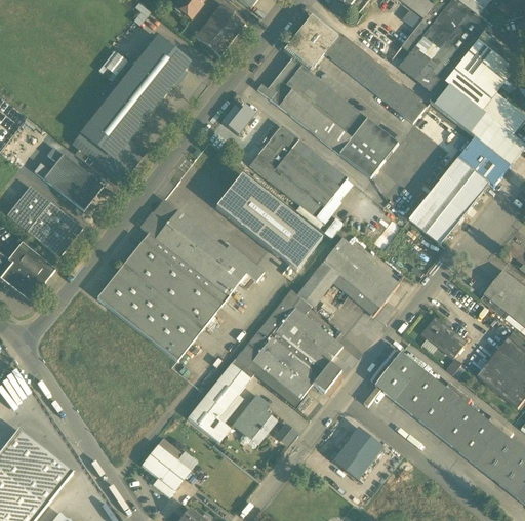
[(183,11),(191,17),(201,3),(200,3),(202,0),(180,0),(179,1),(186,6),(183,11)]
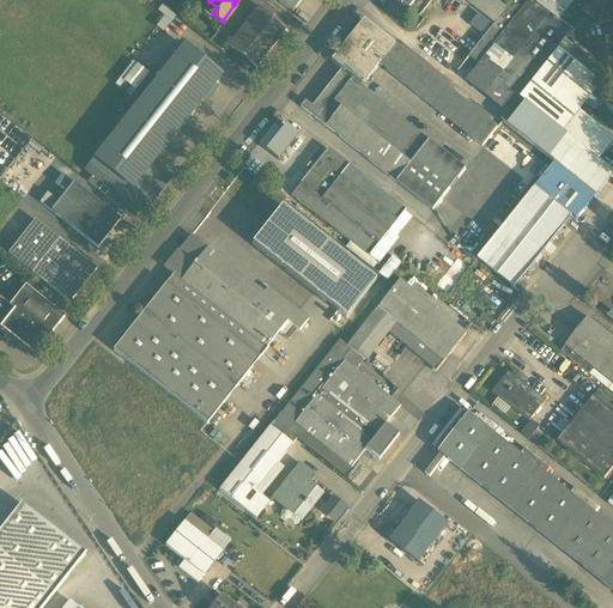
[(280,0),(290,7),(289,7),(292,10),(295,6),(293,6),(298,0),(280,0)]
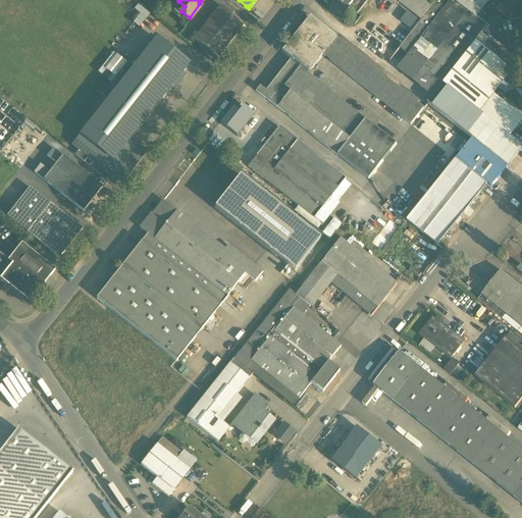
[(483,19),(480,16),(459,0),(451,0),(448,4),(409,52),(399,65),(428,89),(432,84),(438,76),(471,36),(483,19)]
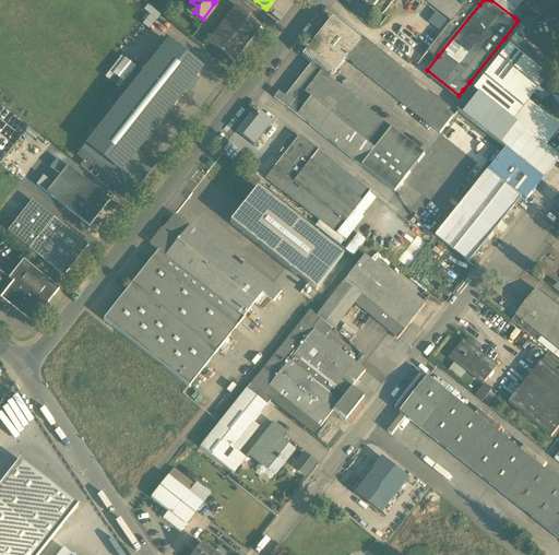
[(428,0),(451,18),(463,3),(459,0),(428,0)]
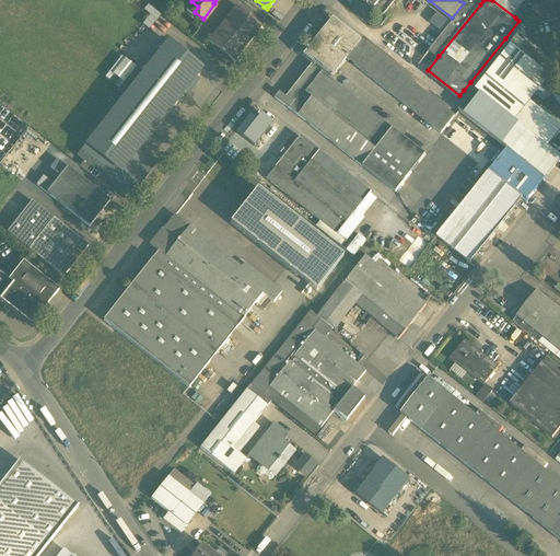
[(492,0),(515,18),(521,11),(516,8),(522,0),(492,0)]
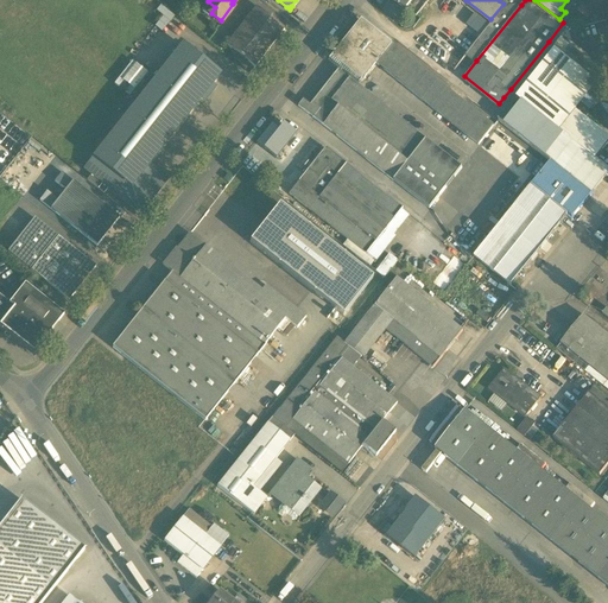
[(162,21),(171,12),(158,1),(154,7),(162,13),(157,18),(162,21)]
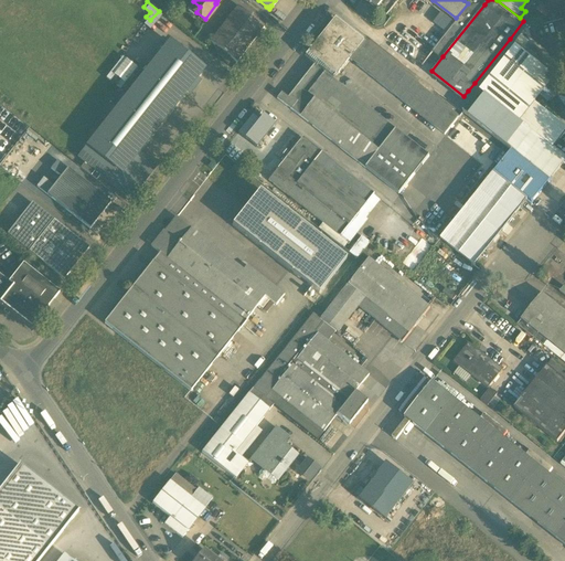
[(196,13),(196,12),(200,7),(193,1),(188,7),(196,13)]
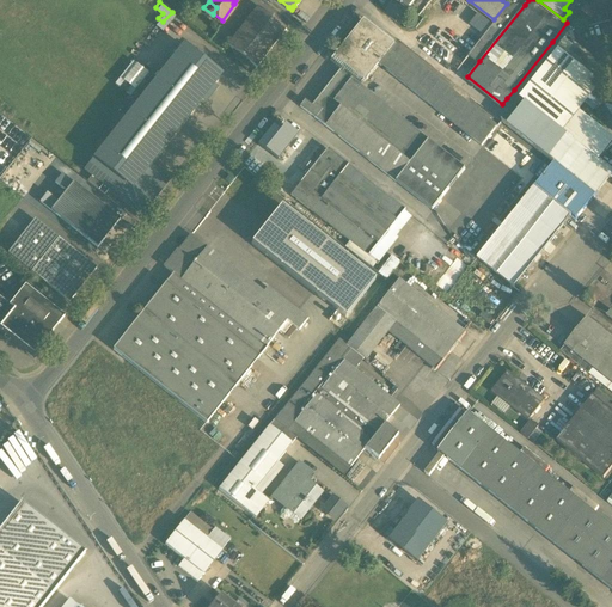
[(467,53),(479,61),(525,5),(520,1),(507,2),(507,4),(494,19),(467,53)]
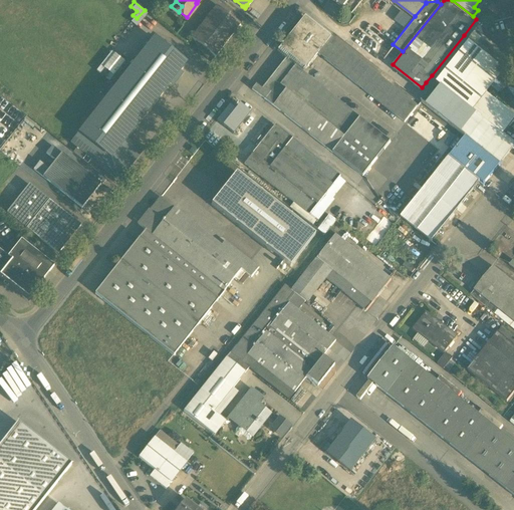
[(191,35),(215,54),(240,22),(216,3),(191,35)]
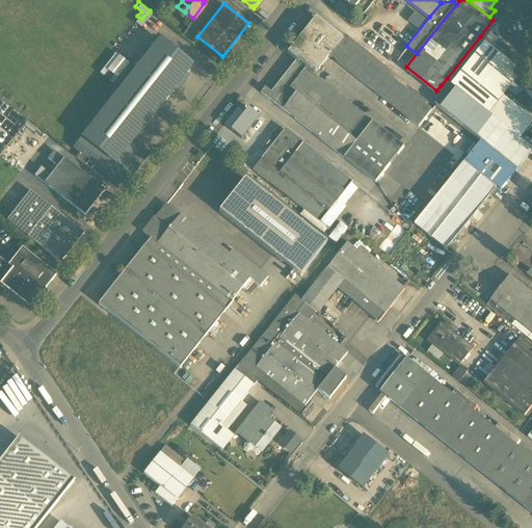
[(291,45),(300,52),(316,64),(318,66),(328,52),(342,35),(315,15),(291,45)]
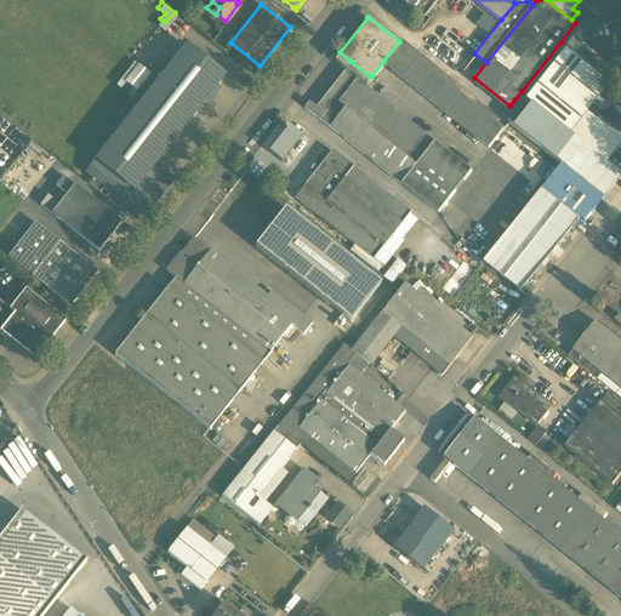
[(575,23),(560,43),(596,70),(603,61),(598,56),(599,53),(582,40),(579,27),(575,23)]
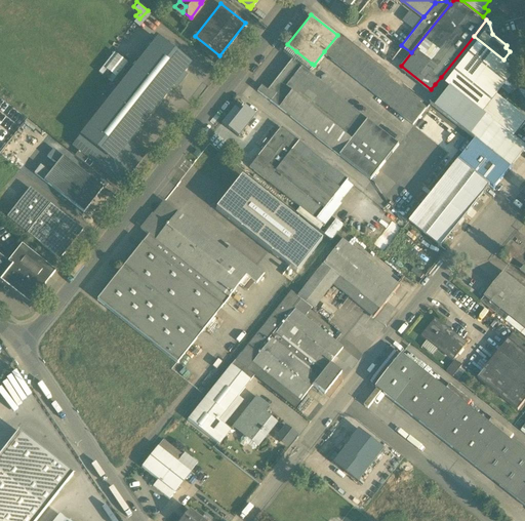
[(387,74),(337,35),(324,51),(413,122),(426,106),(399,84),(387,74)]
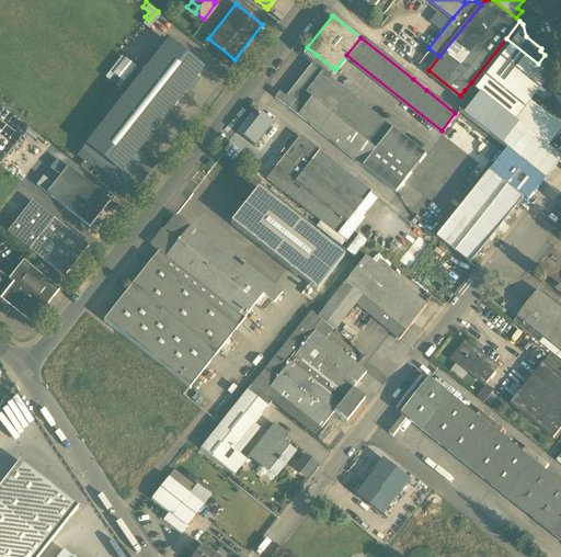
[(137,148),(203,66),(168,38),(86,143),(121,170),(137,148)]
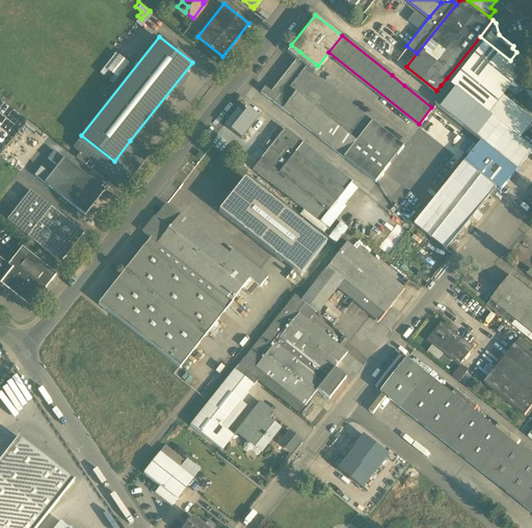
[(515,97),(514,91),(507,85),(521,69),(510,60),(480,36),(447,78),(521,136),(521,135),(531,121),(531,117),(511,102),(515,97)]
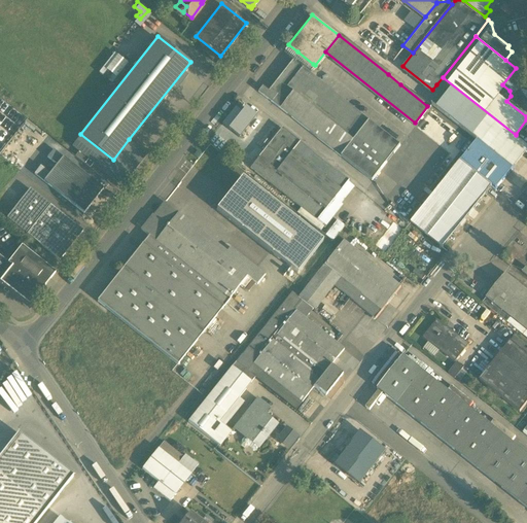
[(283,49),(292,57),(297,51),(288,44),(283,49)]
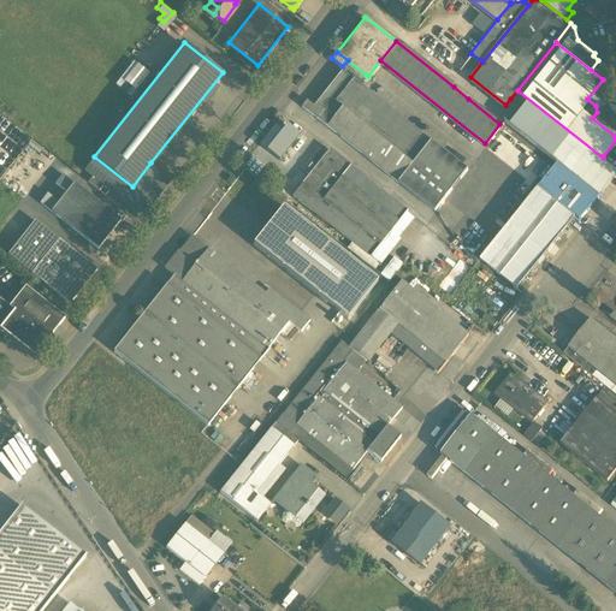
[(130,57),(113,79),(131,94),(140,84),(136,82),(146,70),(130,57)]
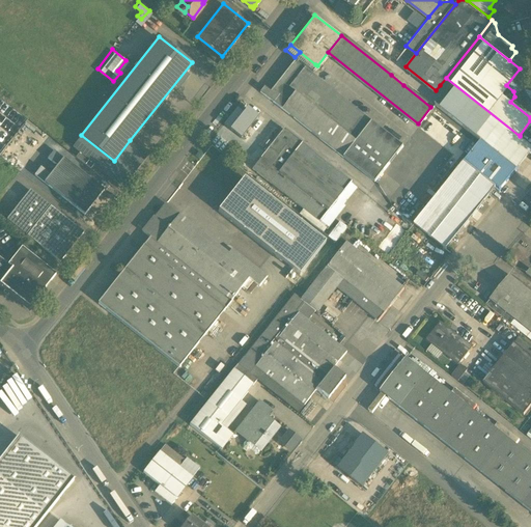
[(282,106),(343,155),(372,118),(310,70),(315,64),(300,52),(295,57),(271,88),(264,84),(260,89),(273,100),(282,106)]
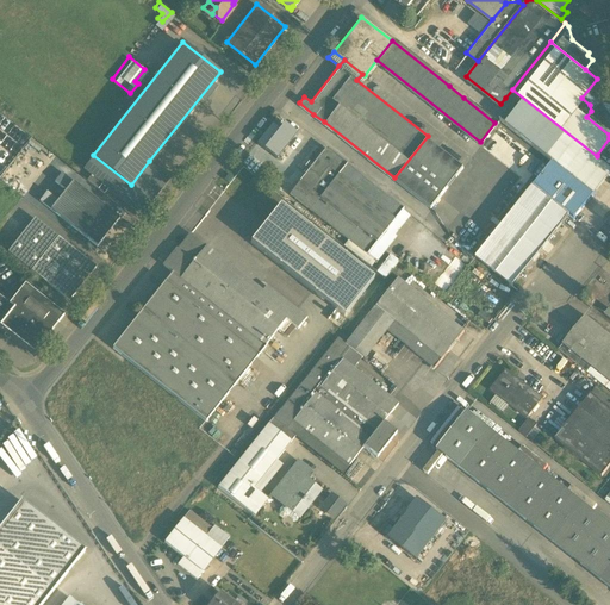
[(604,69),(592,60),(585,69),(597,79),(604,69)]
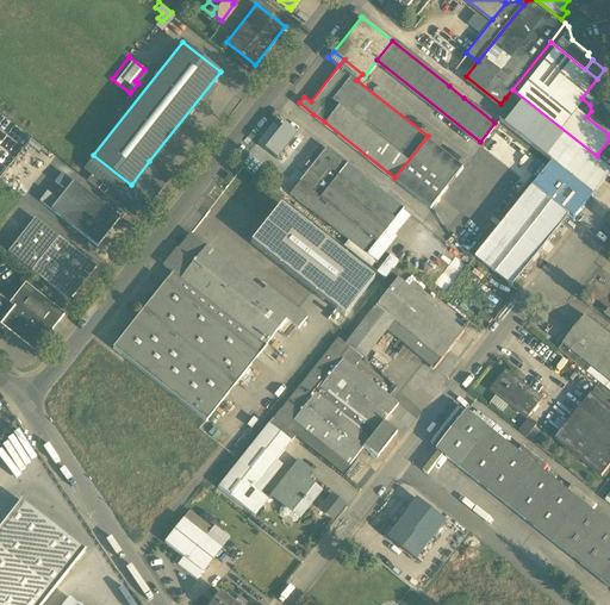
[(609,91),(609,88),(597,79),(582,98),(590,105),(609,91)]
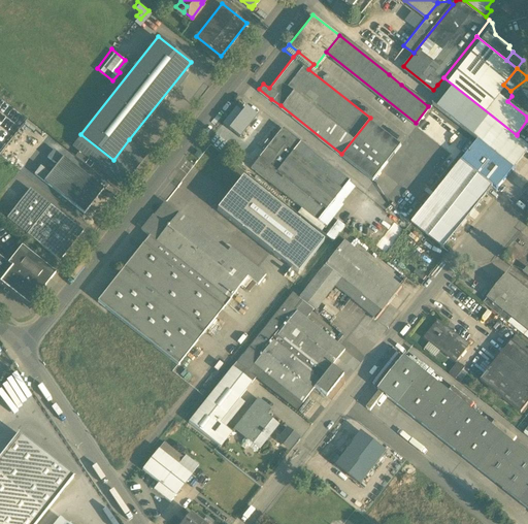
[(389,74),(401,85),(405,80),(393,70),(389,74)]
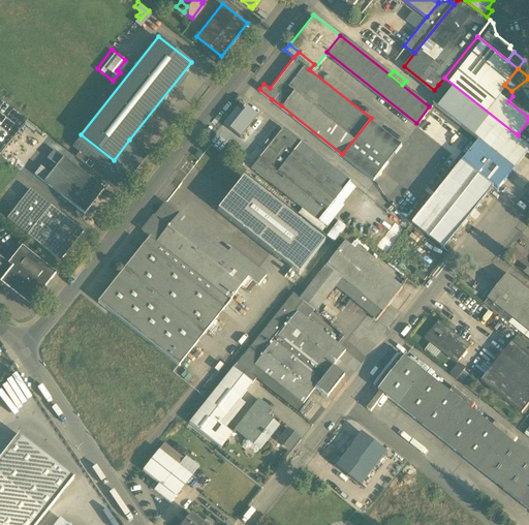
[(518,135),(444,78),(438,85),(448,93),(438,105),(478,137),(514,165),(528,147),(528,144),(518,134),(518,135)]
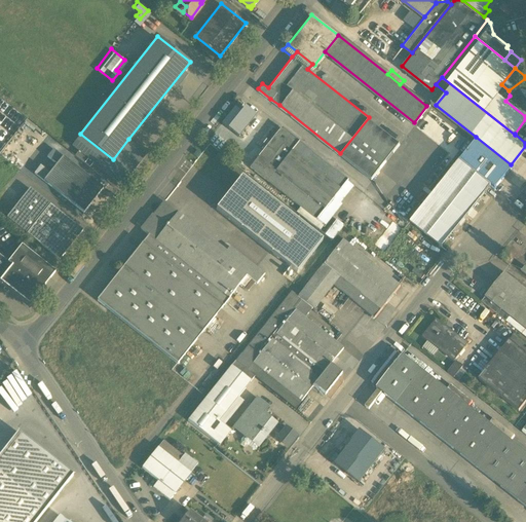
[(228,126),(241,109),(234,104),(222,121),(228,126)]
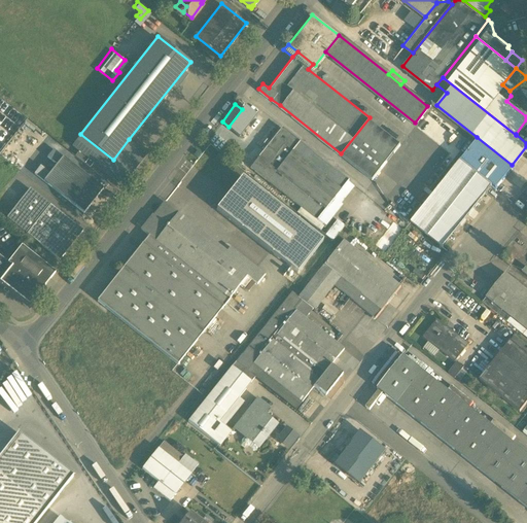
[(242,109),(229,127),(239,134),(255,113),(245,105),(242,109)]
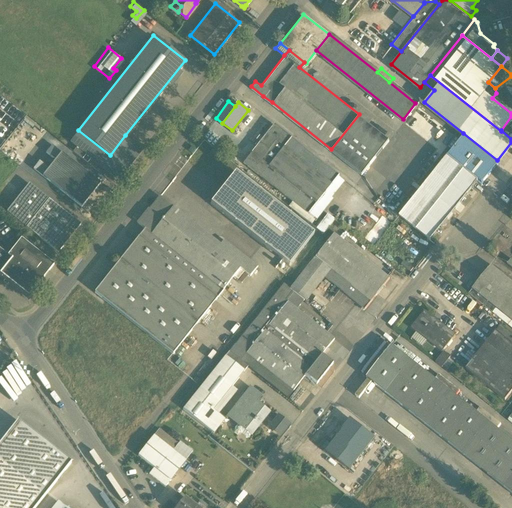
[(389,138),(359,114),(331,149),(361,173),(389,138)]
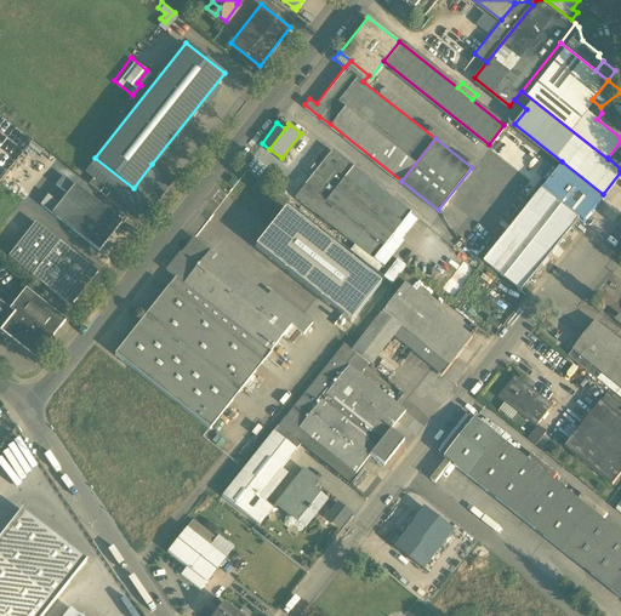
[(295,194),(374,256),(409,211),(410,210),(332,147),(295,194)]
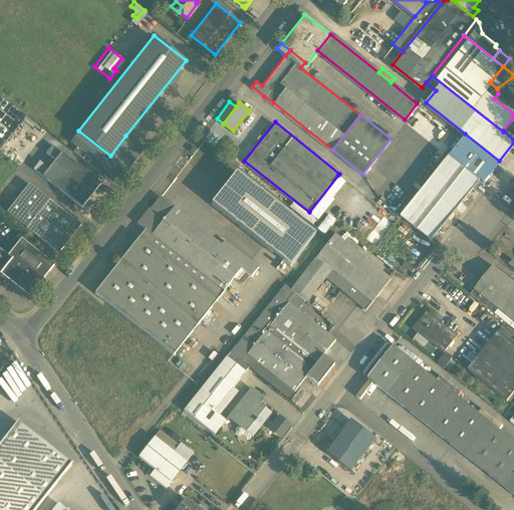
[(142,149),(125,136),(110,156),(78,131),(71,140),(77,144),(91,156),(118,177),(142,149)]
